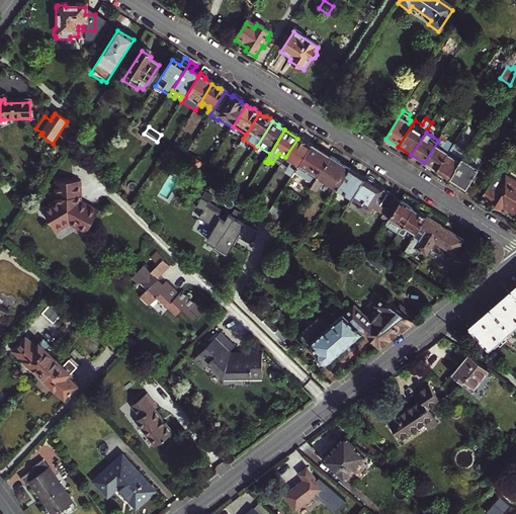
[(157,142),(144,134),(140,140),(152,148),(157,142)]
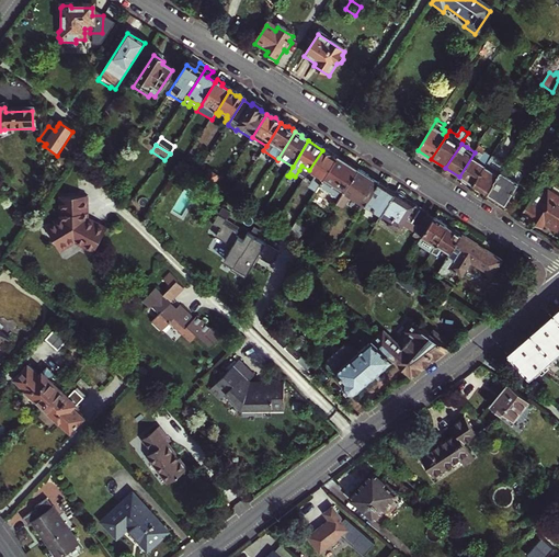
[(322,180),(337,159),(322,150),(309,170),(303,182),(305,184),(308,178),(312,180),(308,186),(316,191),(318,188),(322,180)]
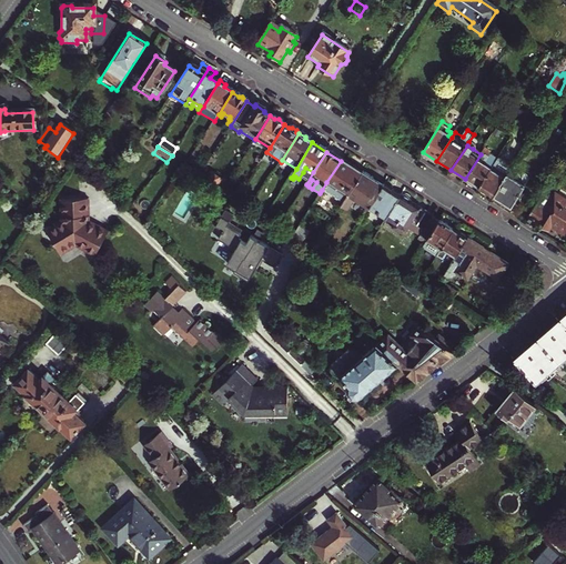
[(481,154),(465,179),(478,188),(491,170),(491,169),(484,164),(488,157),(482,152),(481,154)]
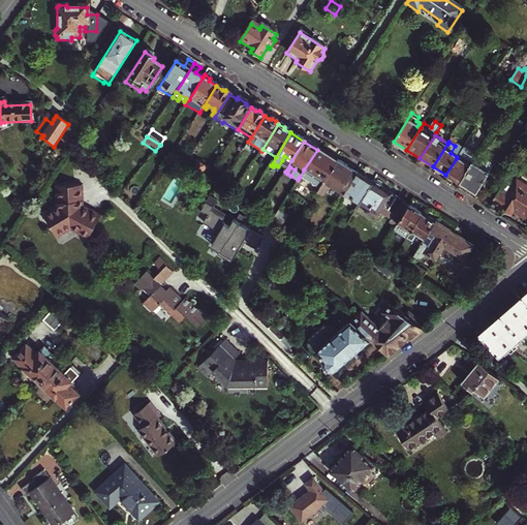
[(469,152),(463,148),(457,157),(457,158),(462,162),(469,152)]
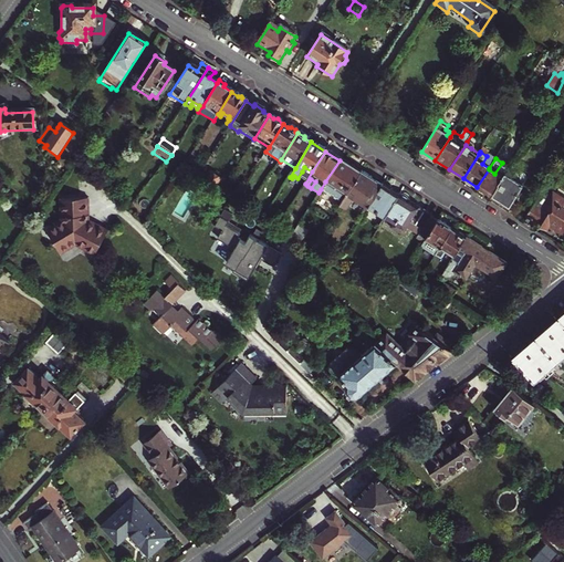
[(331,196),(342,203),(361,174),(340,160),(325,181),(335,188),(331,196)]
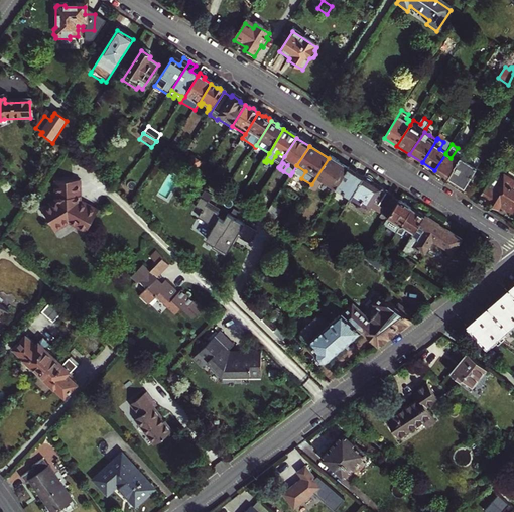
[(434,170),(447,178),(462,156),(464,152),(458,148),(451,158),(445,154),(434,170)]
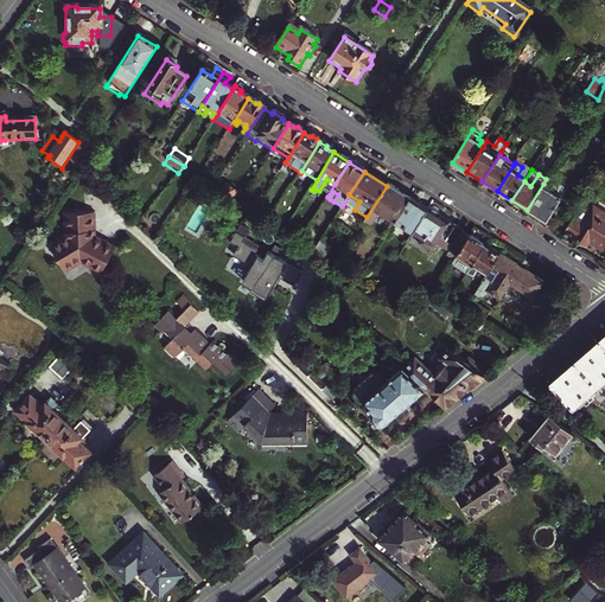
[(527,210),(546,222),(564,194),(564,190),(560,186),(554,186),(549,192),(545,190),(547,186),(543,184),(527,210)]
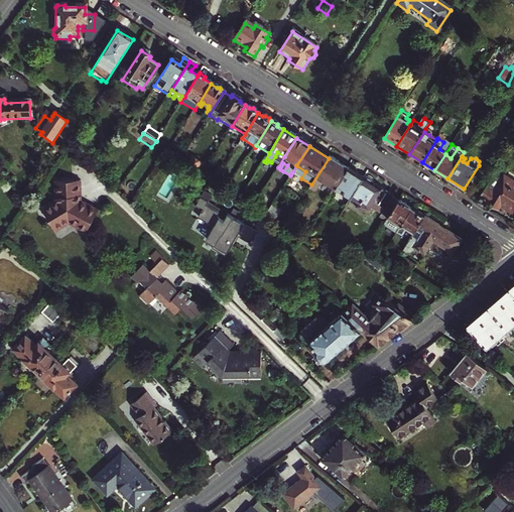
[(336,188),(348,170),(329,158),(311,184),(308,189),(314,194),(320,182),(335,190),(336,188)]
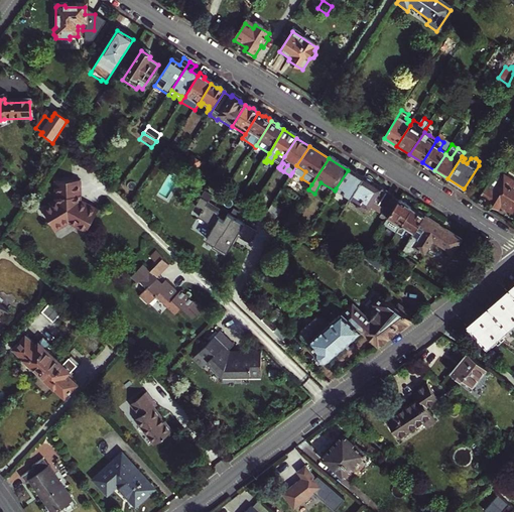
[(187,164),(193,168),(197,171),(201,166),(191,159),(187,164)]
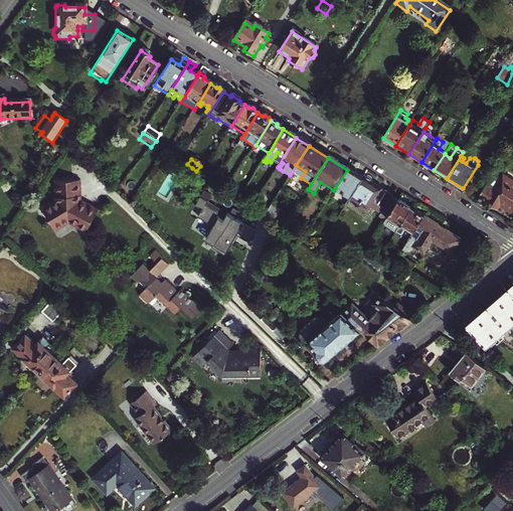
[(292,172),(301,178),(305,171),(296,165),(292,172)]
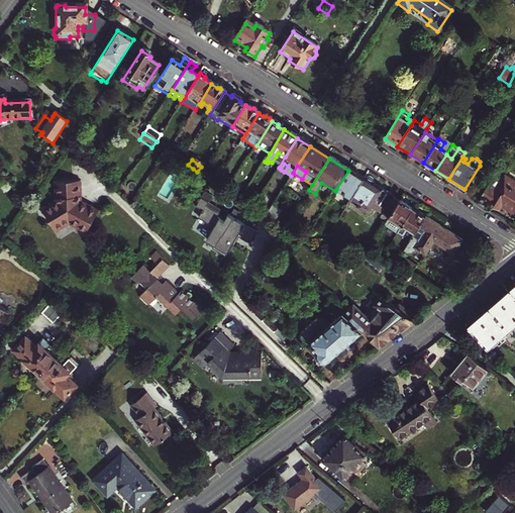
[(352,199),(364,180),(356,175),(356,173),(350,169),(348,171),(336,189),(352,199)]
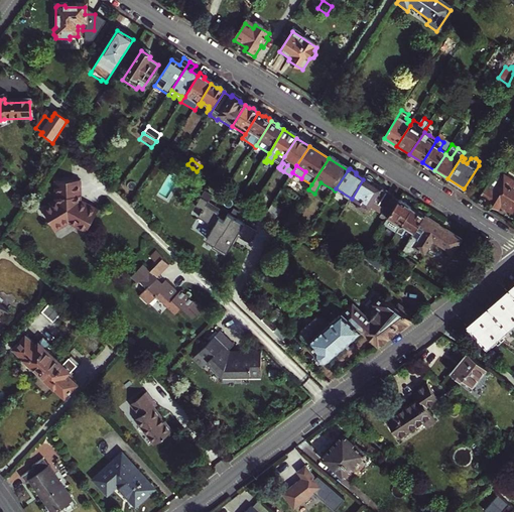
[(487,187),(479,199),(498,211),(500,207),(513,216),(513,184),(503,178),(500,183),(495,192),(487,187)]
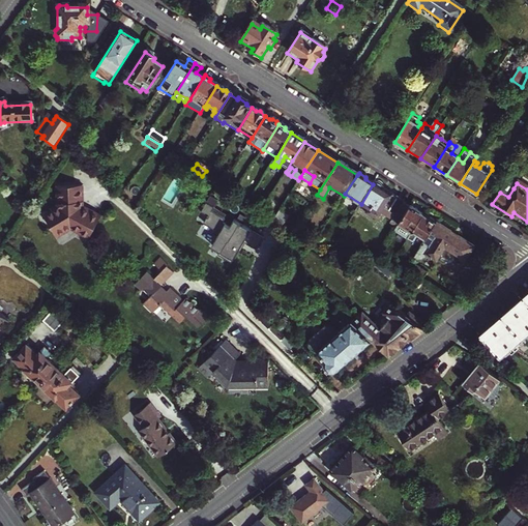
[(508,197),(514,188),(505,183),(500,193),(508,197)]
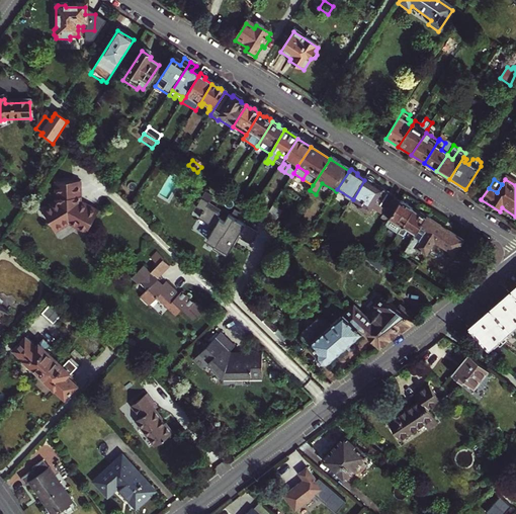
[(364,180),(353,199),(361,204),(358,209),(367,215),(370,210),(382,218),(383,217),(395,199),(378,188),(372,182),(364,180)]
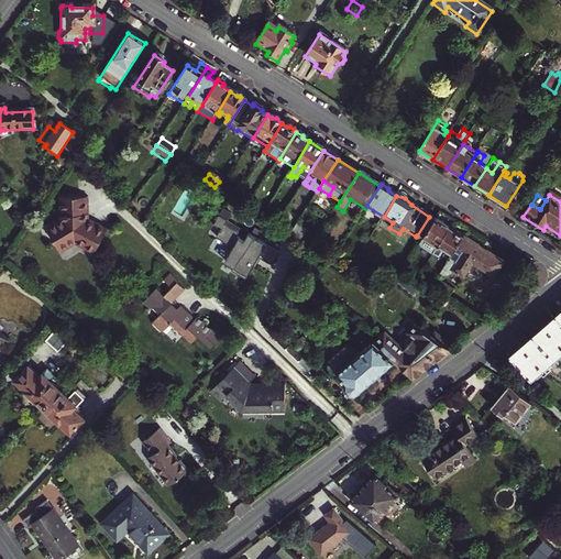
[(69,259),(83,248),(105,253),(111,228),(90,222),(84,199),(58,206),(65,228),(52,239),(69,259)]
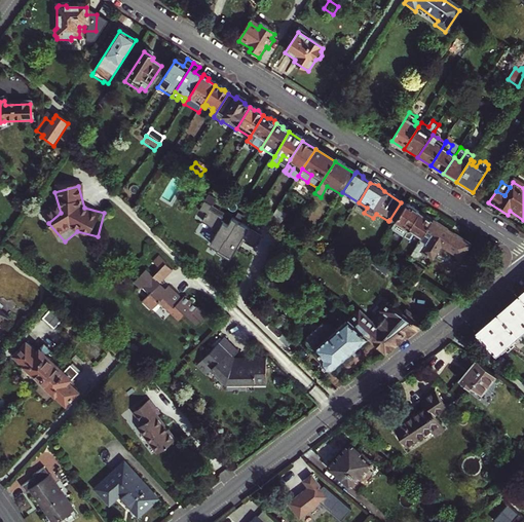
[(341,194),(341,196),(357,206),(359,202),(342,192),(341,194)]
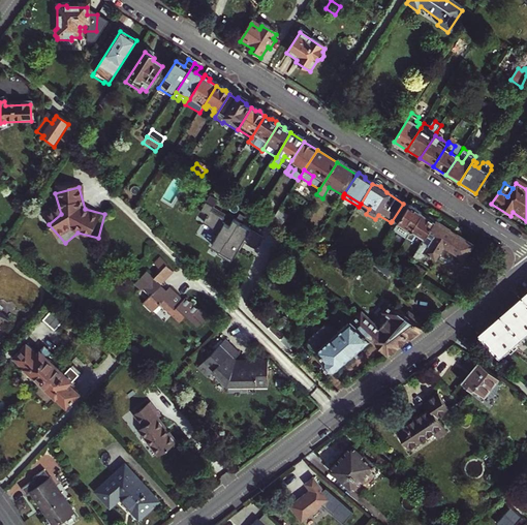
[(409,207),(403,204),(392,221),(398,225),(409,207)]
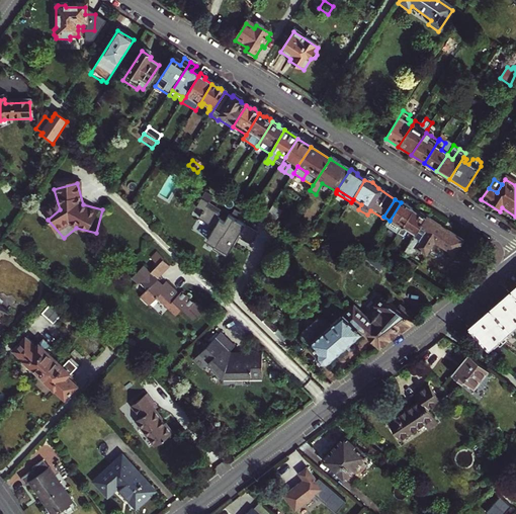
[(237,239),(244,228),(227,218),(223,225),(216,220),(218,217),(204,209),(206,205),(199,201),(194,210),(201,215),(197,222),(208,228),(206,230),(211,233),(205,244),(213,248),(211,252),(225,260),(234,244),(232,243),(235,238),(237,239)]
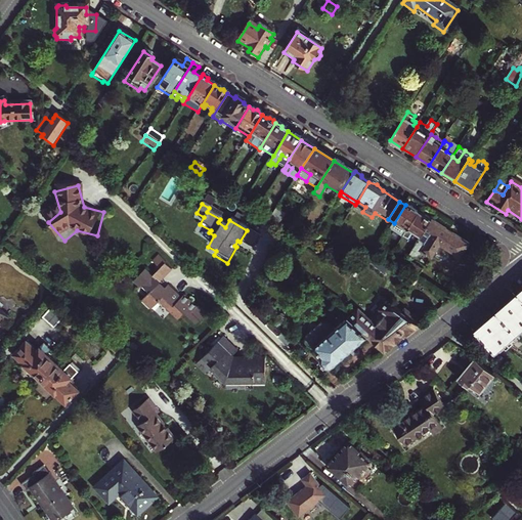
[(403,237),(419,213),(405,205),(394,223),(390,229),(403,237)]
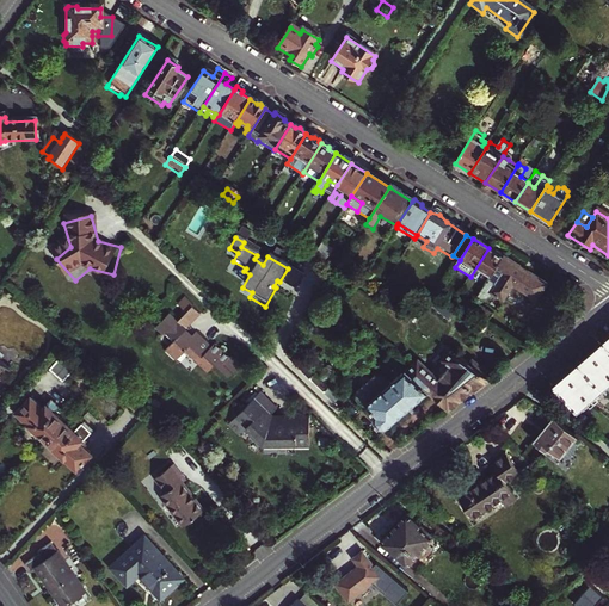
[(326,248),(321,245),(311,261),(315,265),(326,248)]
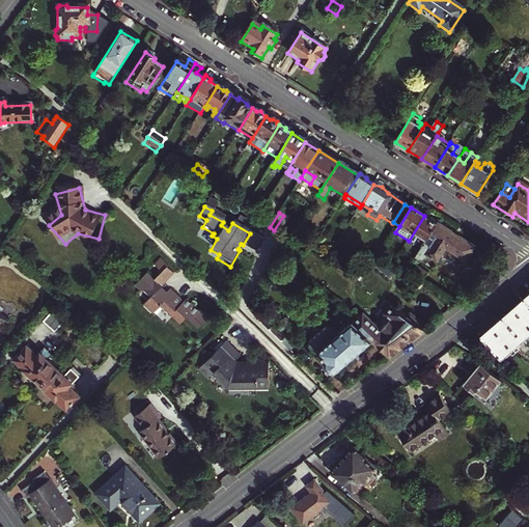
[(426,242),(437,225),(424,216),(409,241),(408,241),(411,243),(414,239),(416,240),(418,237),(426,242)]
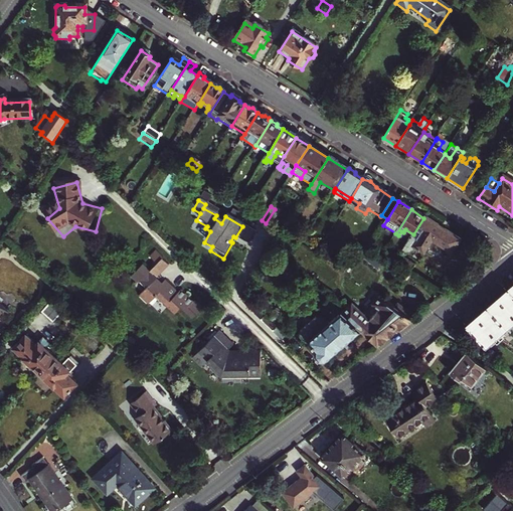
[(423,218),(413,234),(403,250),(407,253),(410,253),(414,248),(424,254),(425,252),(429,252),(430,250),(429,247),(433,241),(452,253),(460,241),(423,218)]
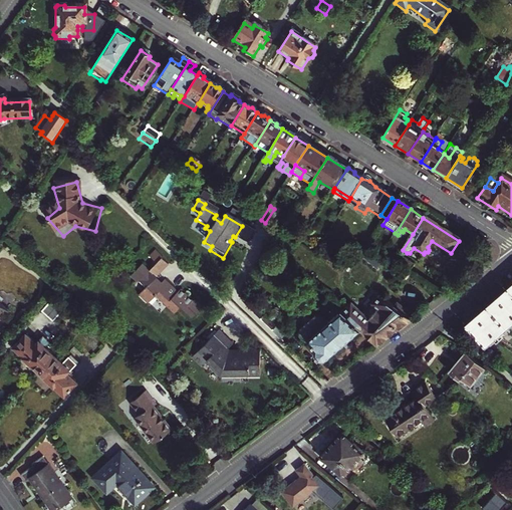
[(242,226),(235,237),(247,245),(254,233),(242,226)]
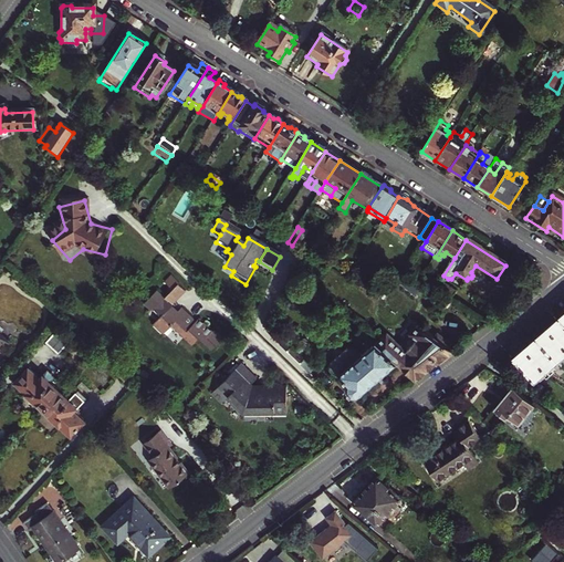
[(171,283),(165,290),(173,297),(154,315),(160,322),(154,330),(165,341),(171,333),(192,351),(198,344),(202,349),(212,339),(199,326),(197,329),(181,315),(178,320),(170,313),(185,299),(177,292),(179,290),(171,283)]
